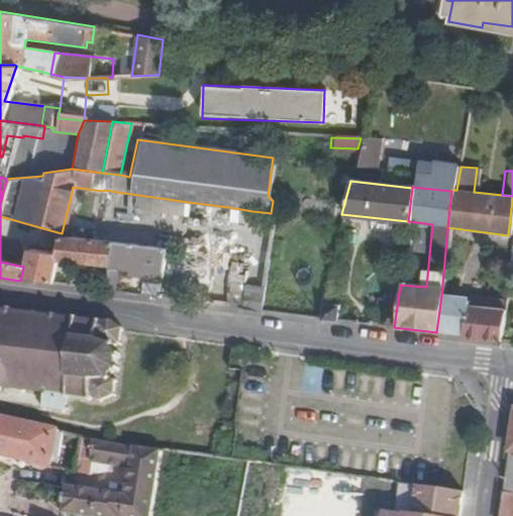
[(185,217),(188,202),(131,194),(128,210),(185,217)]
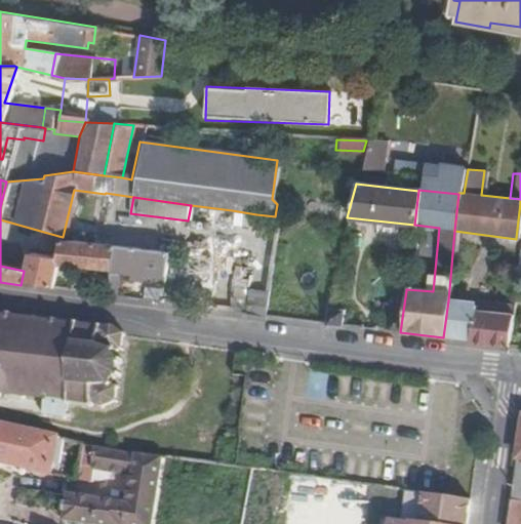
[(256,214),(232,210),(229,227),(253,230),(256,214)]
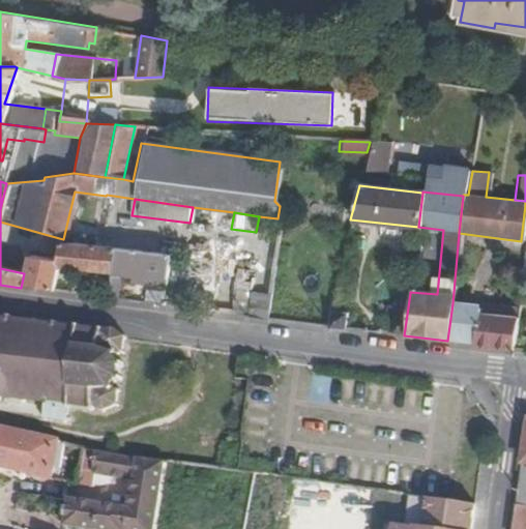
[(112,250),(59,243),(56,261),(55,266),(109,272),(112,250)]
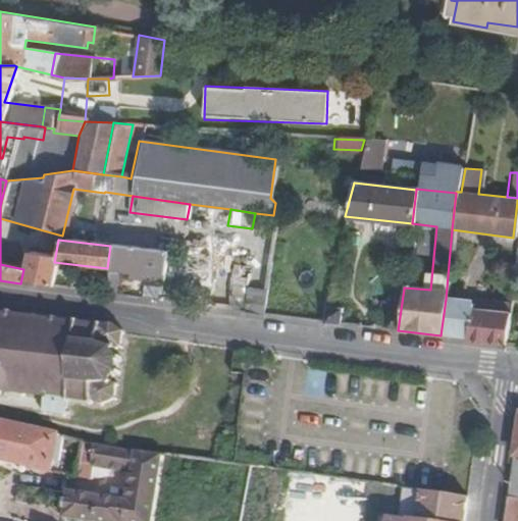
[(165,251),(110,246),(107,268),(103,294),(113,296),(117,270),(125,271),(124,279),(141,281),(142,273),(161,276),(165,251)]
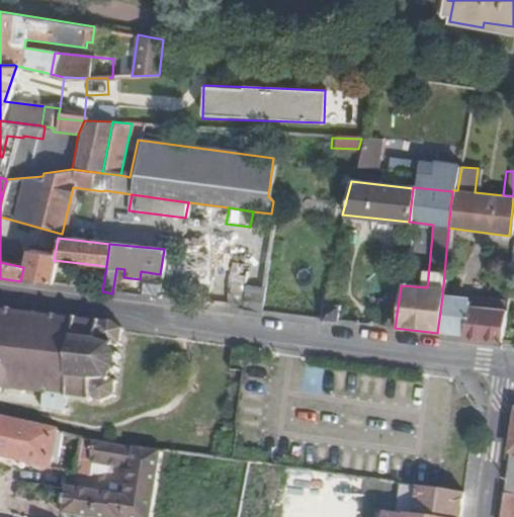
[(20,281),(50,284),(54,260),(55,255),(26,251),(23,267),(20,281)]
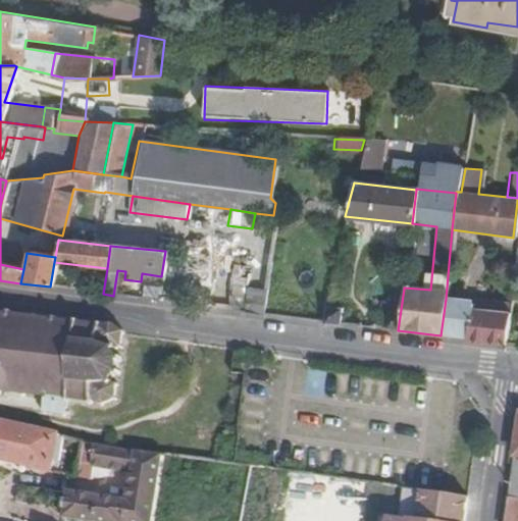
[(229,287),(225,310),(241,312),(245,288),(264,292),(266,279),(236,274),(235,287),(229,287)]
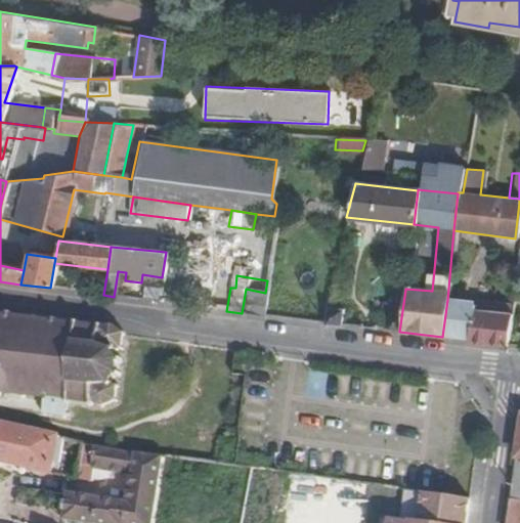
[(391,288),(385,330),(399,332),(405,290),(391,288)]
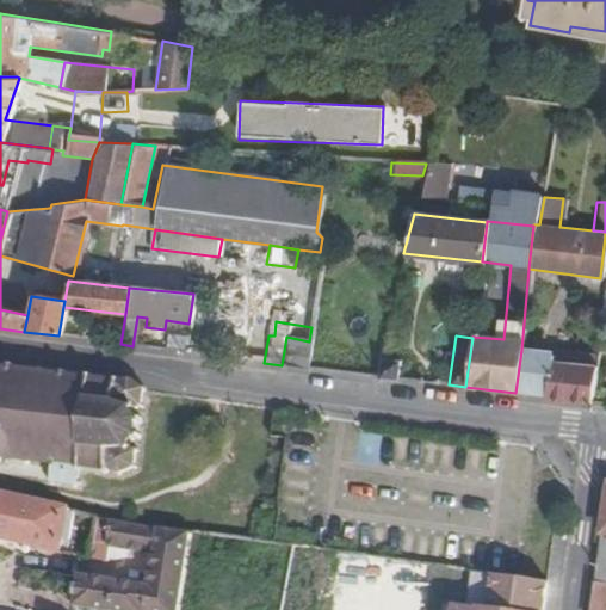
[(286,337),(282,365),(305,368),(309,342),(286,337)]
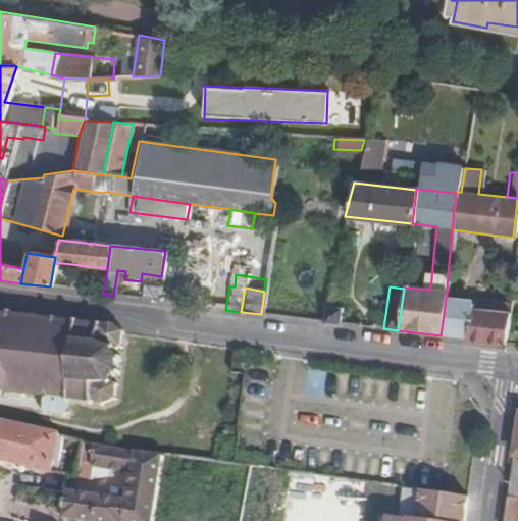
[(503,342),(507,314),(468,308),(469,302),(446,299),(441,335),(465,339),(465,342),(503,347),(503,342)]
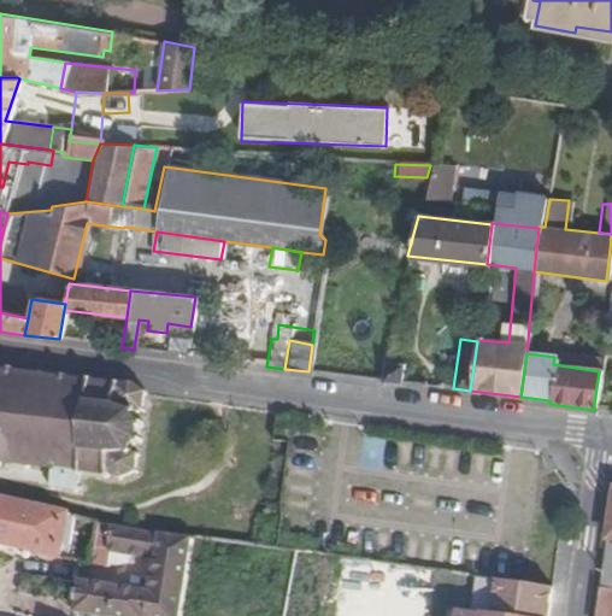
[(563,364),(602,367),(602,355),(564,353),(563,364)]
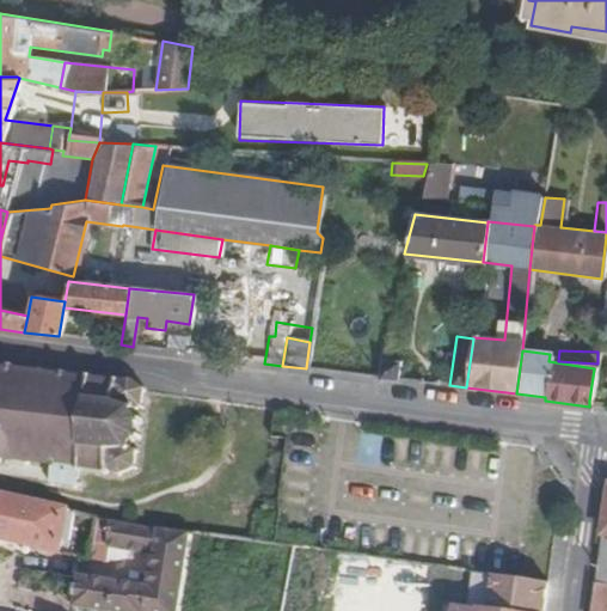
[(375,377),(396,379),(398,362),(379,360),(375,377)]
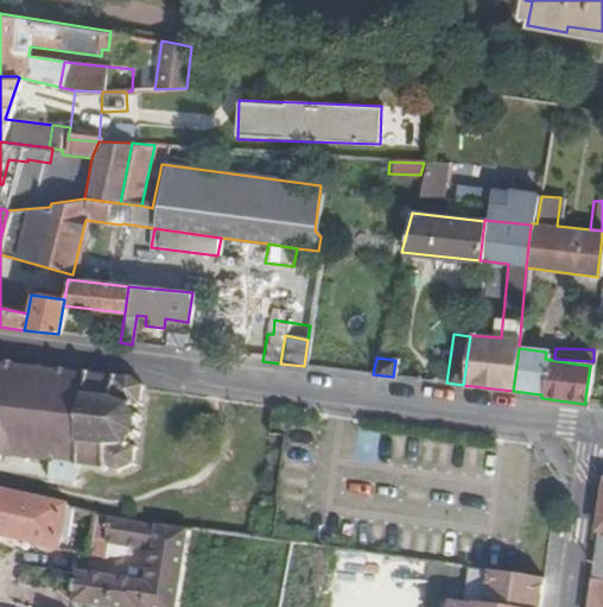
[(126,378),(0,365),(0,453),(50,462),(49,480),(71,482),(74,462),(106,467),(114,472),(129,463),(131,449),(119,447),(132,434),(133,416),(126,403),(138,405),(140,389),(126,378)]
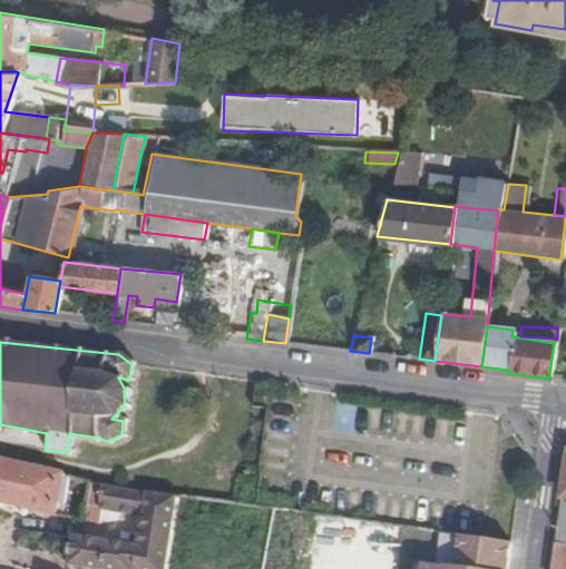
[(60,474),(0,460),(0,503),(52,518),(55,510),(56,503),(60,474)]
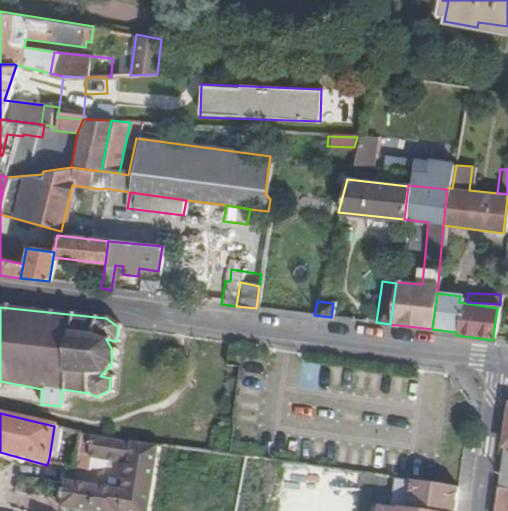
[(55,453),(59,428),(54,426),(50,452),(55,453)]
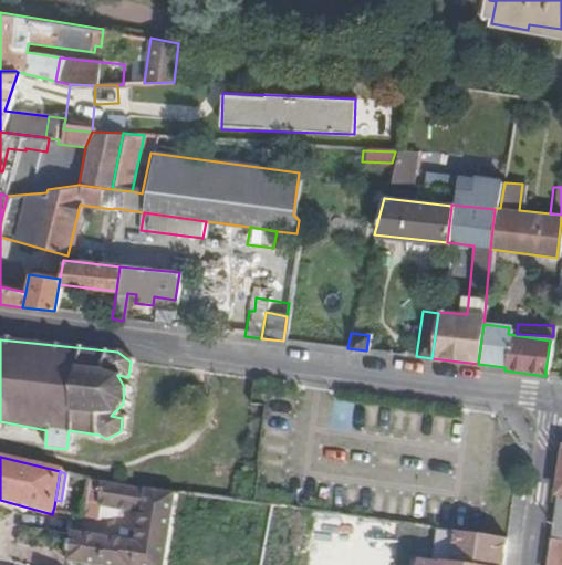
[(83,508),(82,512),(82,518),(99,520),(100,506),(142,513),(136,543),(73,533),(69,561),(96,564),(166,564),(180,492),(102,481),(92,479),(83,508)]
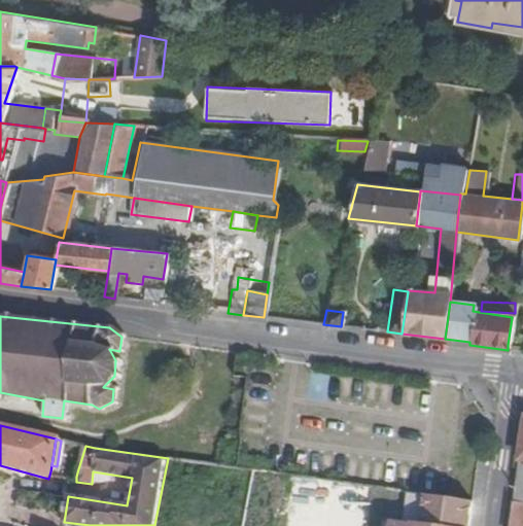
[(522,467),(515,466),(506,525),(516,525),(520,503),(522,503),(522,467)]
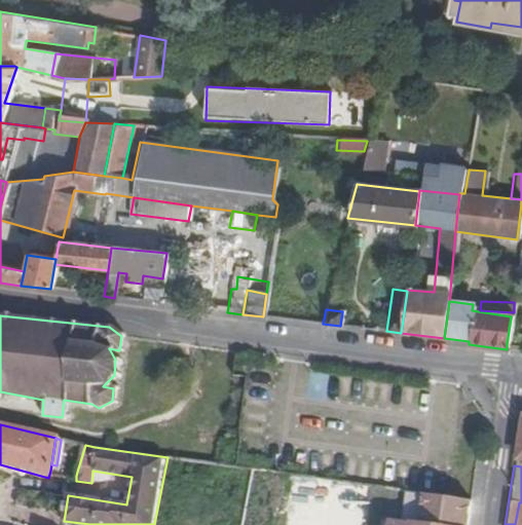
[(15,487),(12,504),(40,510),(43,491),(15,487)]
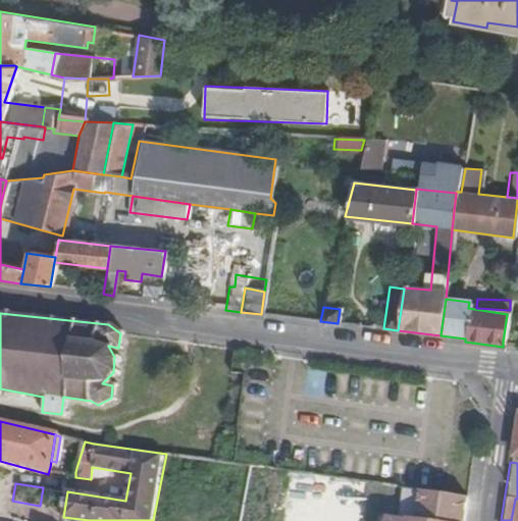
[(444,520),(449,495),(416,490),(411,520),(444,520)]
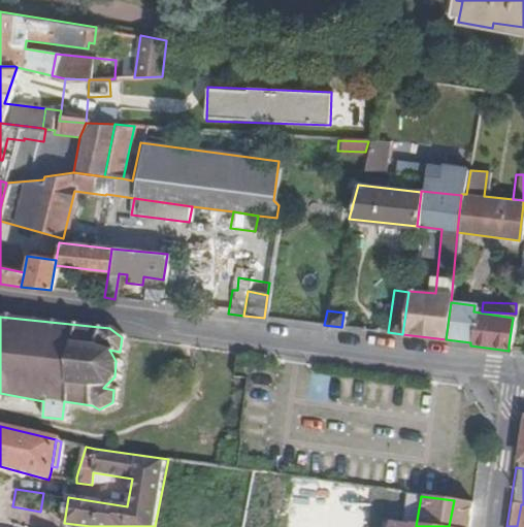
[(37,526),(40,512),(12,506),(9,526),(17,526),(37,526)]
